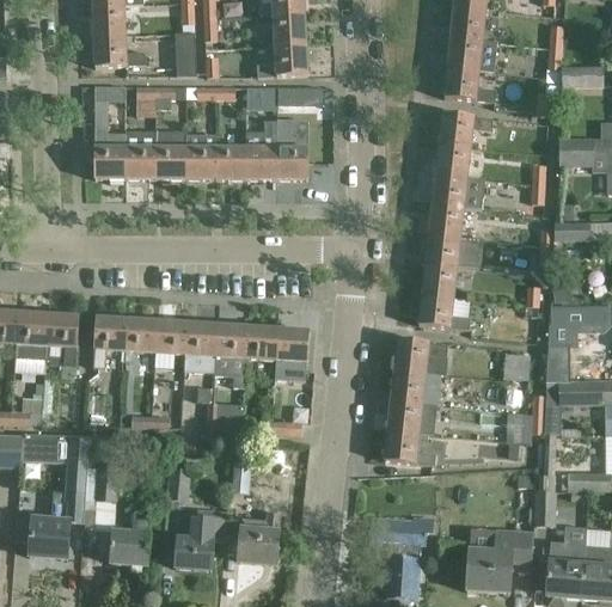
[(202,0),(203,20),(216,19),(215,0),(202,0)]
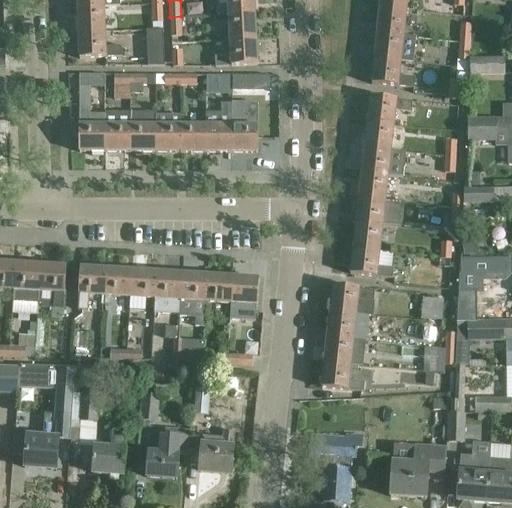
[(227,0),(229,13),(254,12),(253,0),(227,0)]
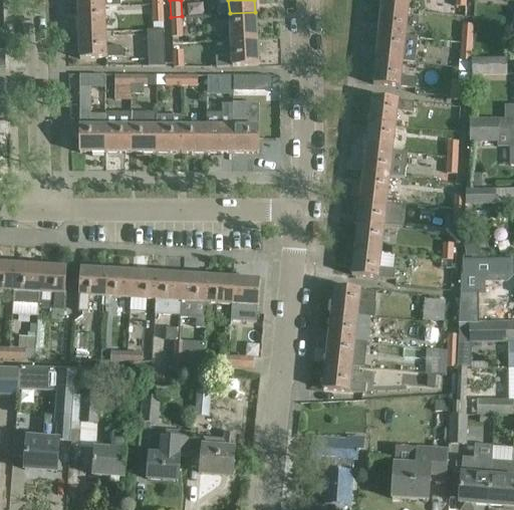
[(381,0),(380,6),(407,8),(408,0),(381,0)]
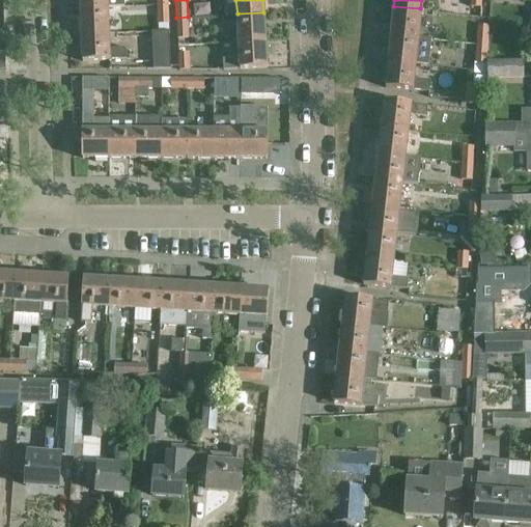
[(168,2),(156,3),(157,21),(168,21),(168,2)]
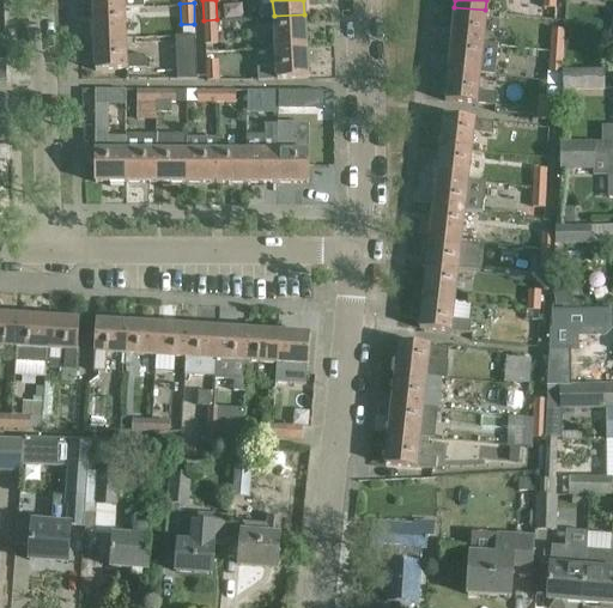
[(93,37),(126,36),(125,5),(92,6),(93,37)]
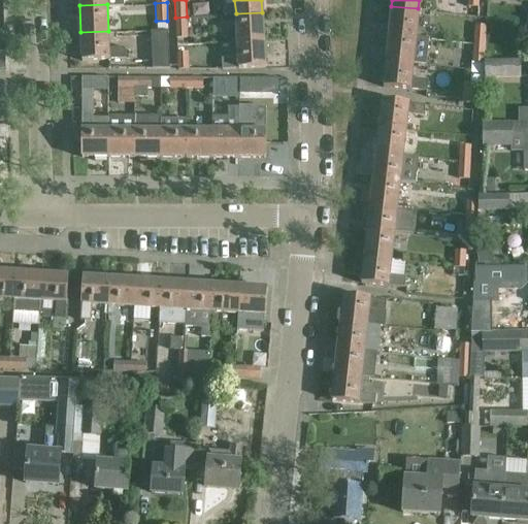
[(418,8),(391,6),(389,32),(415,35),(418,8)]
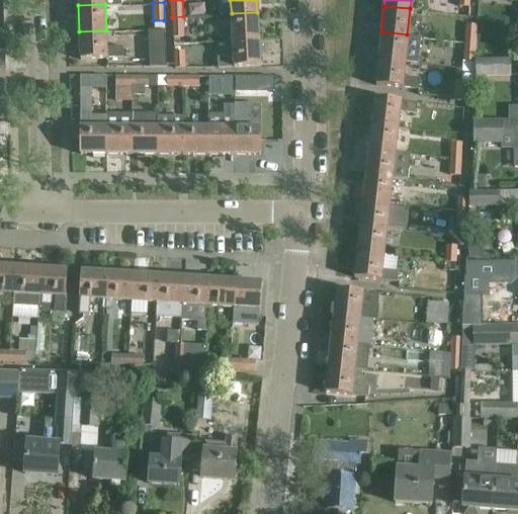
[(232,13),(233,38),(259,37),(257,12),(232,13)]
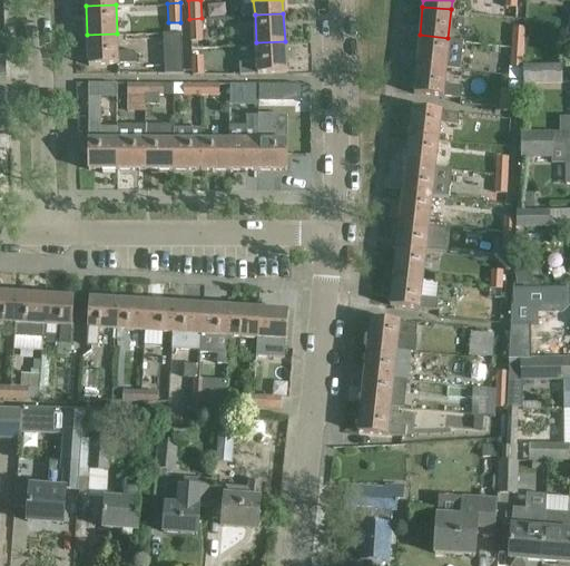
[(203,38),(202,18),(189,19),(190,46),(208,46),(208,40),(203,38)]
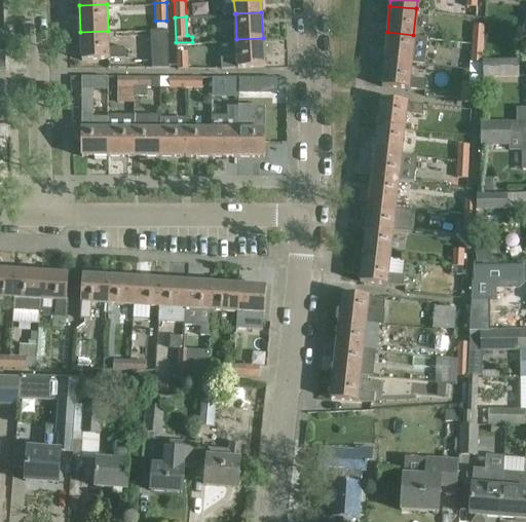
[(144,20),(130,20),(132,29),(144,29),(144,20)]
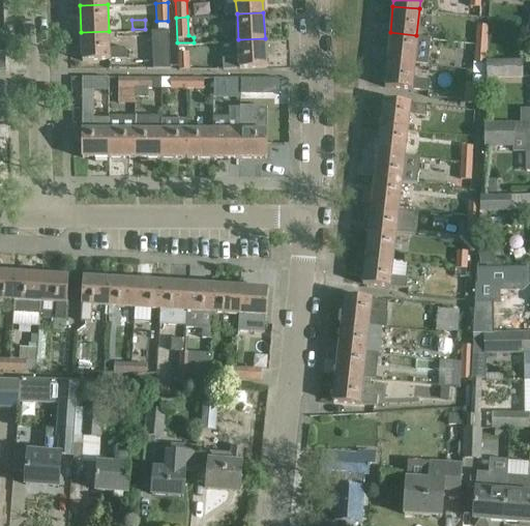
[(475,23),(474,41),(487,42),(488,24),(475,23)]
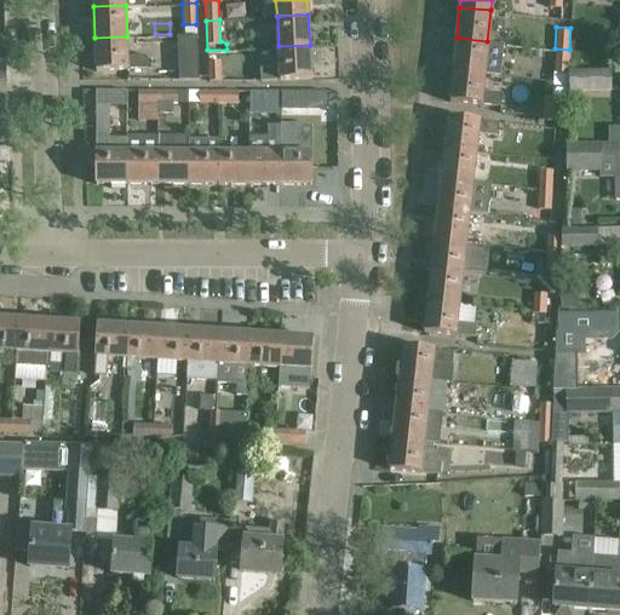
[(199,78),(197,33),(177,34),(178,78),(194,78),(199,78)]
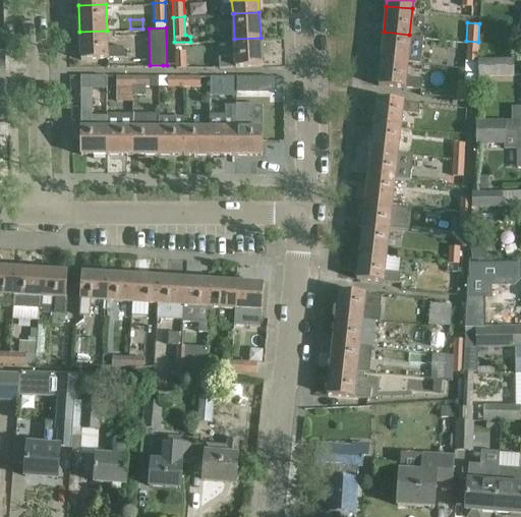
[(108,46),(107,31),(79,32),(80,57),(124,56),(124,45),(108,46)]
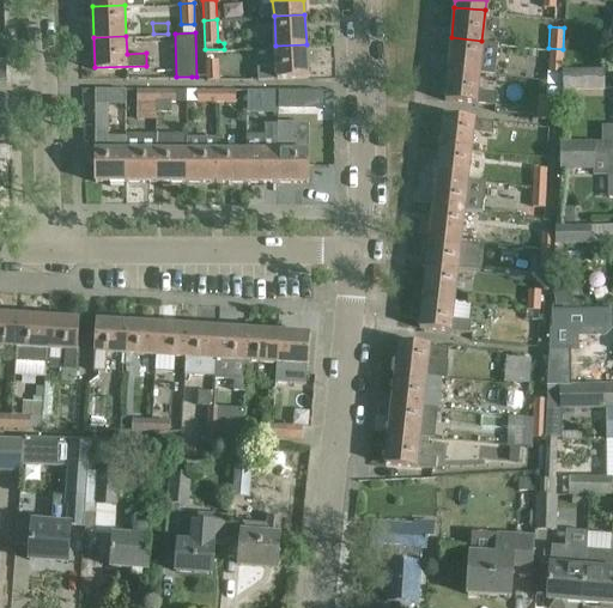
[(497,42),(481,41),(451,37),(448,67),(479,71),(495,72),(497,42)]
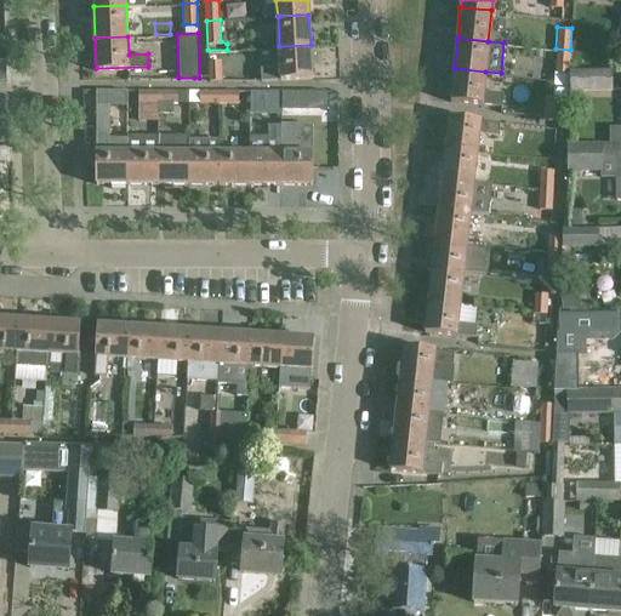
[(261,79),(312,77),(311,45),(279,46),(280,64),(261,66),(261,79)]
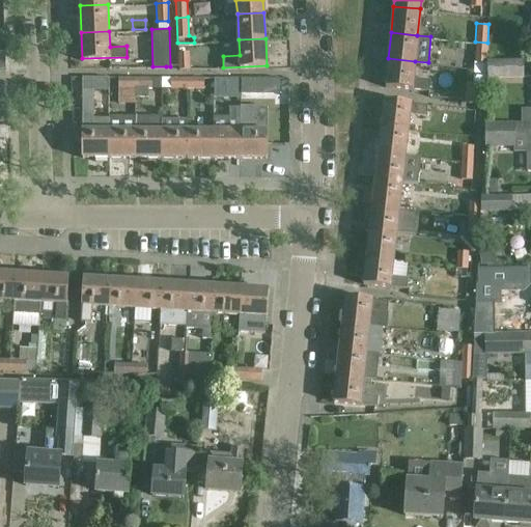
[(487,43),(475,42),(474,59),(486,60),(487,43)]
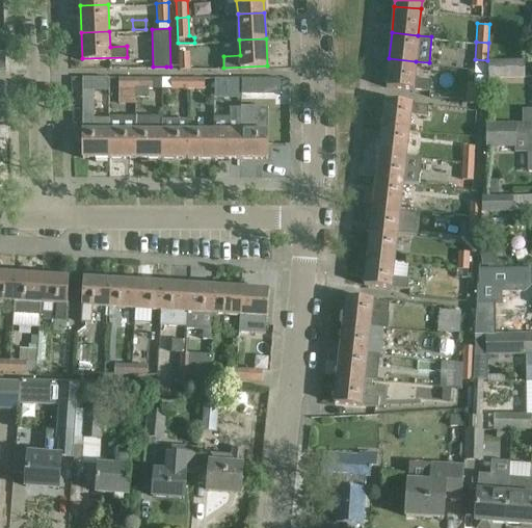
[(190,67),(189,50),(178,50),(179,67),(190,67)]
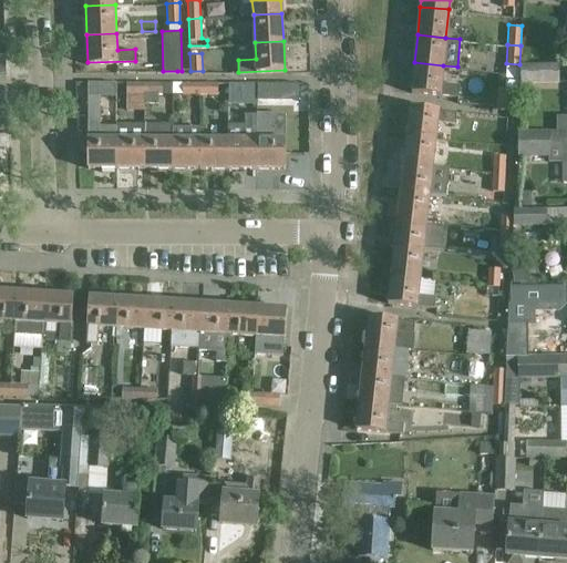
[(443,65),(414,62),(411,91),(459,95),(460,83),(441,81),(443,65)]
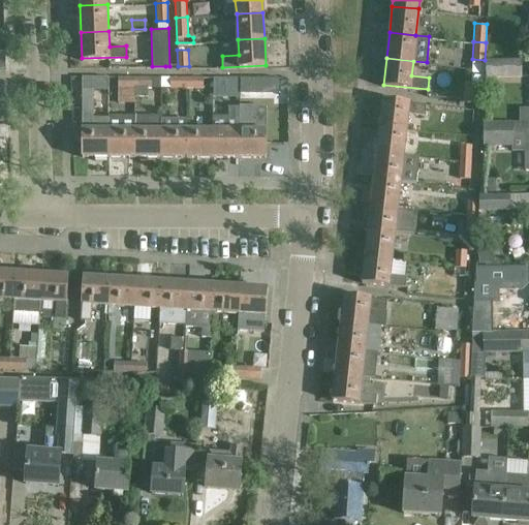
[(521,76),(521,58),(486,58),(485,76),(521,76)]
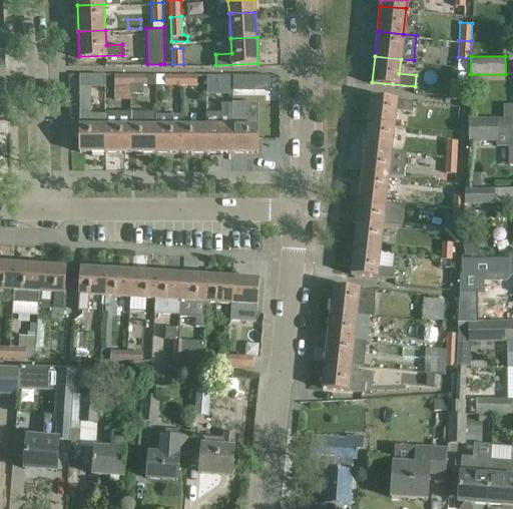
[(104,150),(104,112),(90,112),(90,85),(90,72),(78,72),(79,85),(78,150),(104,150)]
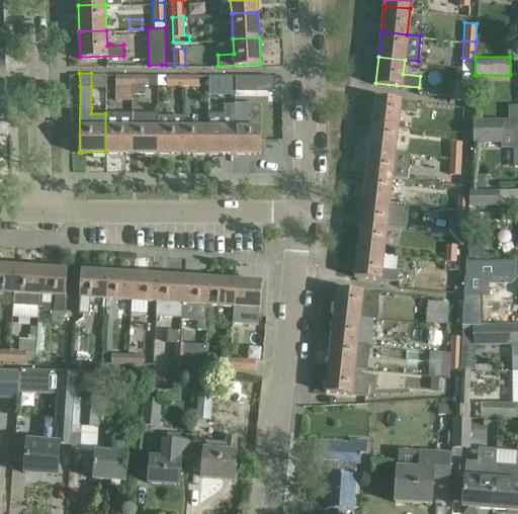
[(132,93),(132,73),(115,73),(115,99),(132,99),(132,93)]
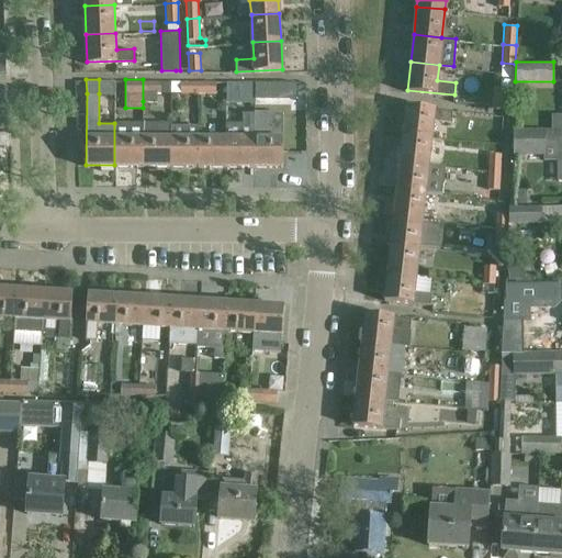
[(160,79),(143,79),(143,101),(156,101),(156,91),(160,91),(160,79)]
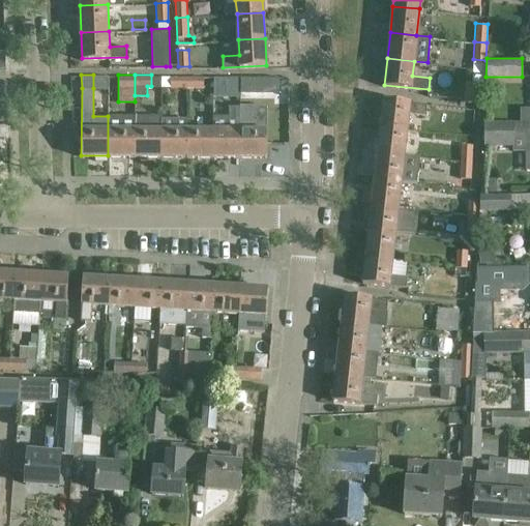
[(170,86),(186,86),(186,76),(170,76),(170,86)]
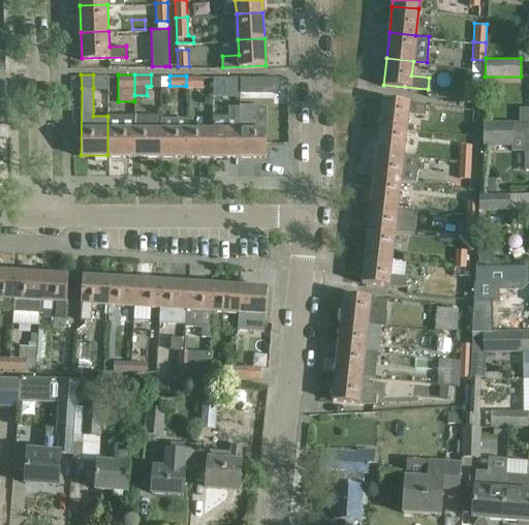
[(186,75),(186,86),(203,86),(203,75),(186,75)]
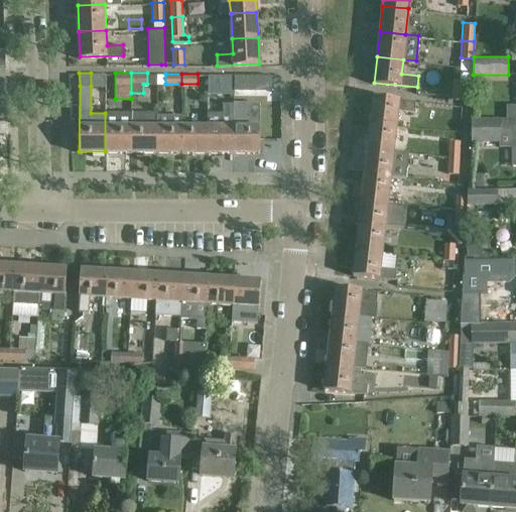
[(233,74),(208,74),(208,88),(208,93),(233,93),(233,74)]
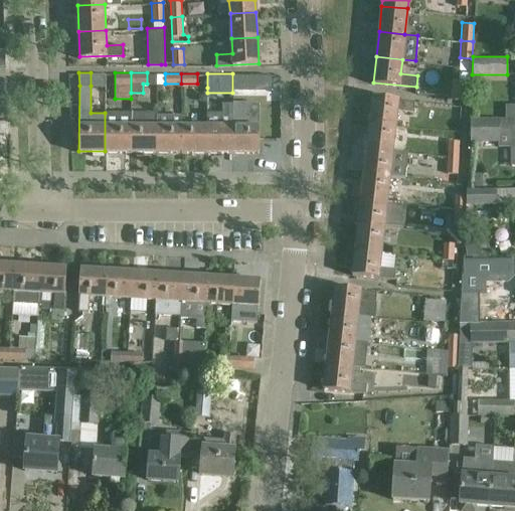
[(233,73),(233,88),(245,88),(245,73),(233,73)]
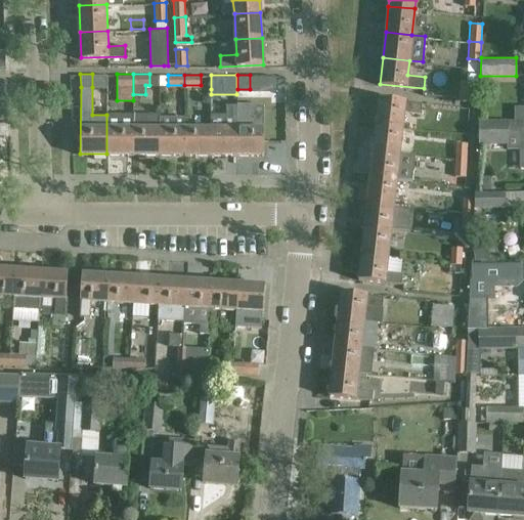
[(470,81),(460,80),(459,96),(469,97),(470,81)]
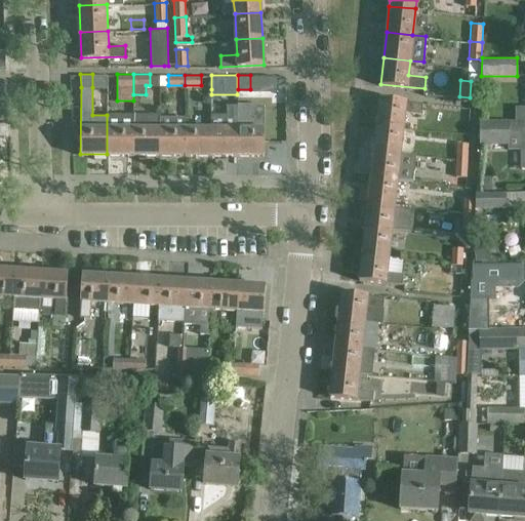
[(376,123),(418,128),(420,112),(422,113),(423,102),(379,97),(376,123)]
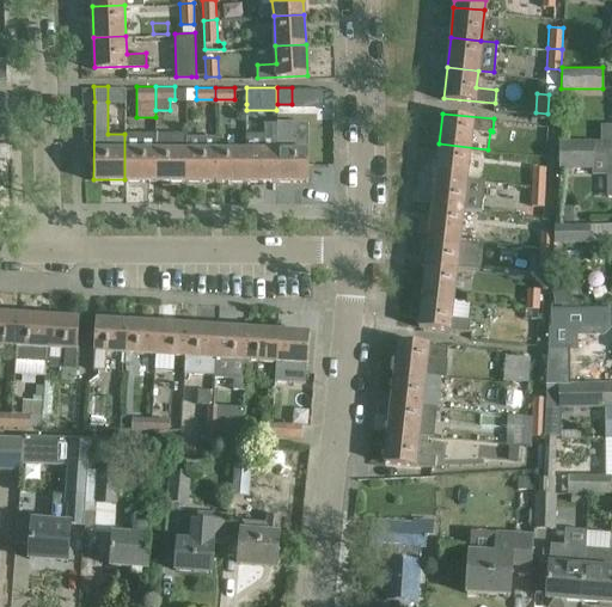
[(246,133),(246,148),(246,179),(276,179),(276,136),(276,121),(263,121),(263,133),(246,133)]
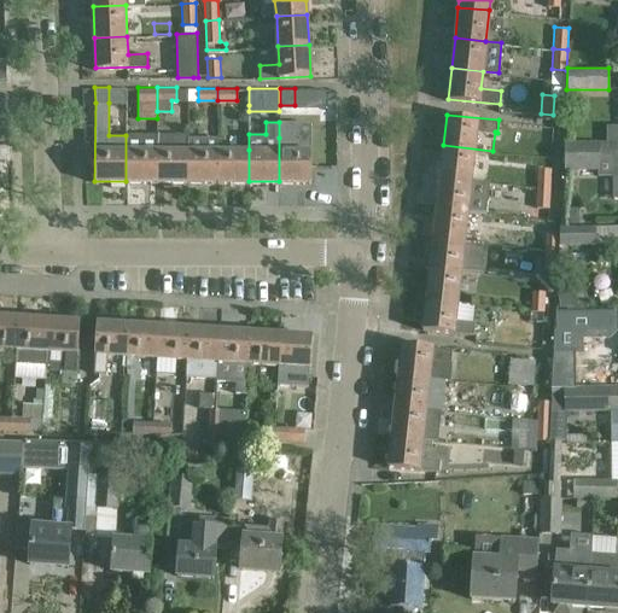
[(298,138),(279,138),(279,181),(310,181),(310,130),(298,130),(298,138)]
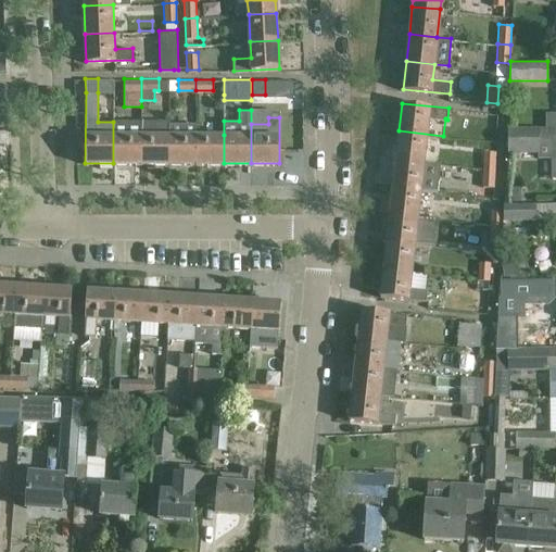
[(113,122),(113,163),(140,163),(141,120),(113,120),(113,122)]
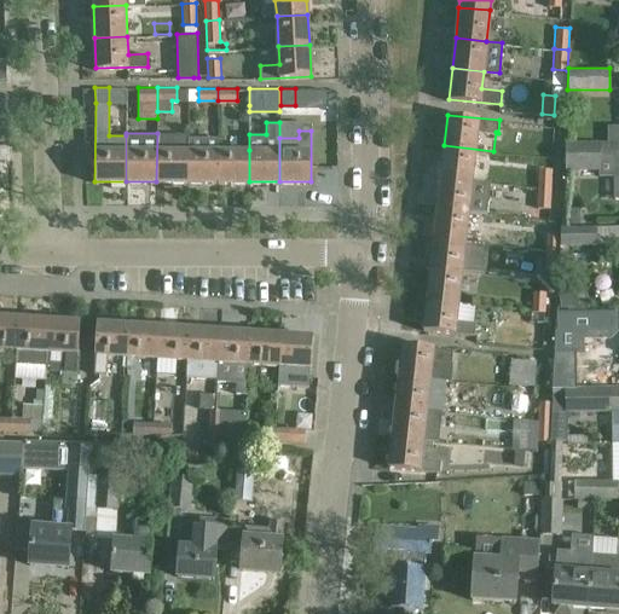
[(157,133),(156,181),(187,181),(187,133),(157,133)]
